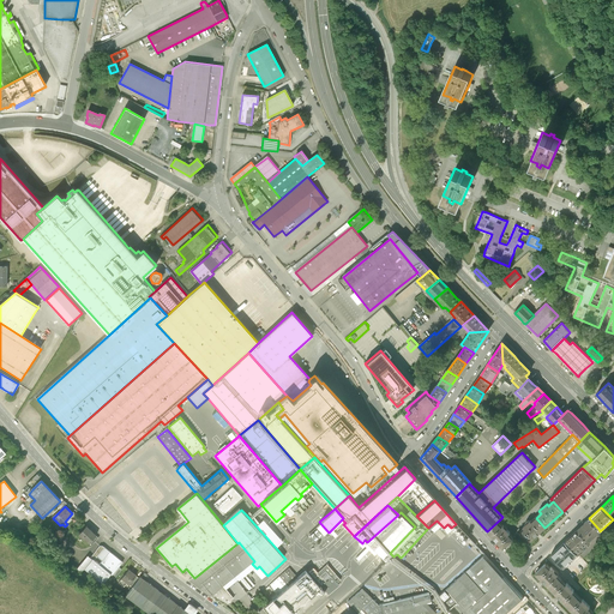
[(188,522),(180,511),(176,519),(175,522),(179,524),(182,527),(188,522)]
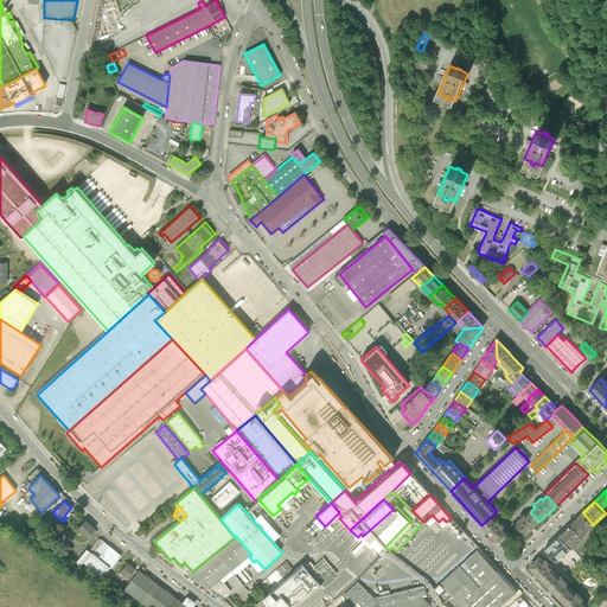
[(254,521),(257,517),(247,506),(243,509),(254,521)]
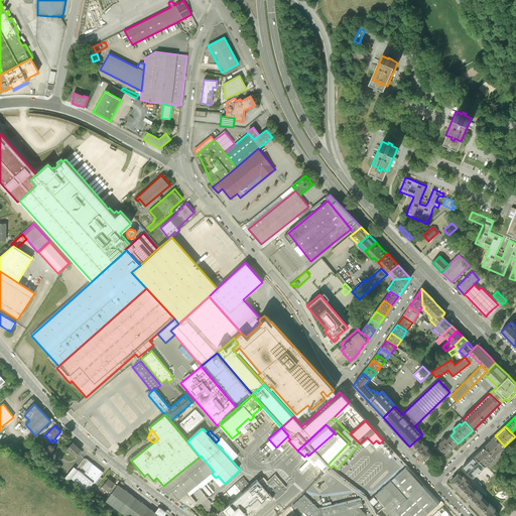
[(337,430),(335,432),(308,456),(317,464),(323,469),(325,468),(328,465),(349,442),(337,430)]
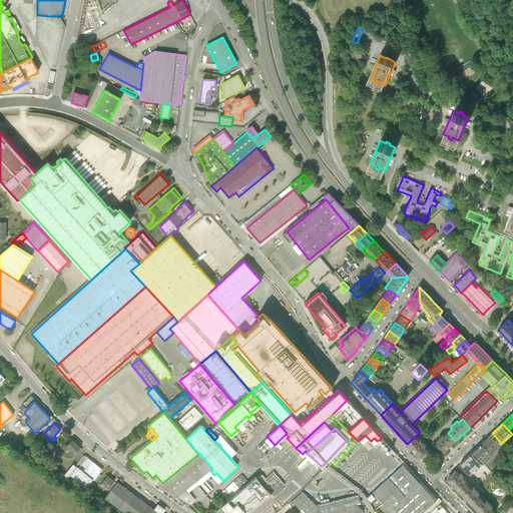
[(441,454),(455,441),(448,433),(445,436),(443,434),(436,440),(438,442),(434,446),(441,454)]
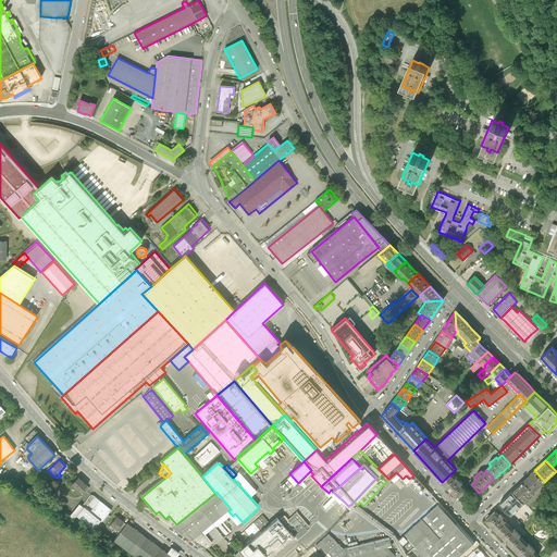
[(534,492),(544,481),(534,470),(523,481),(534,492)]
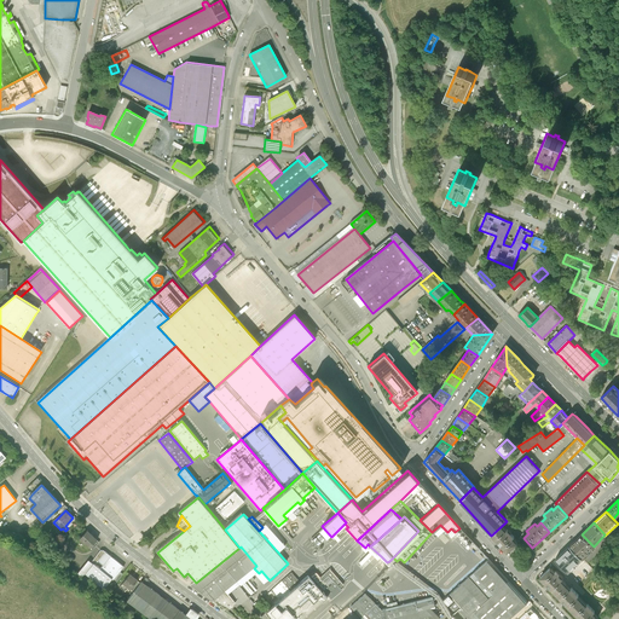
[(259,531),(279,554),(287,547),(266,524),(262,527),(259,531)]
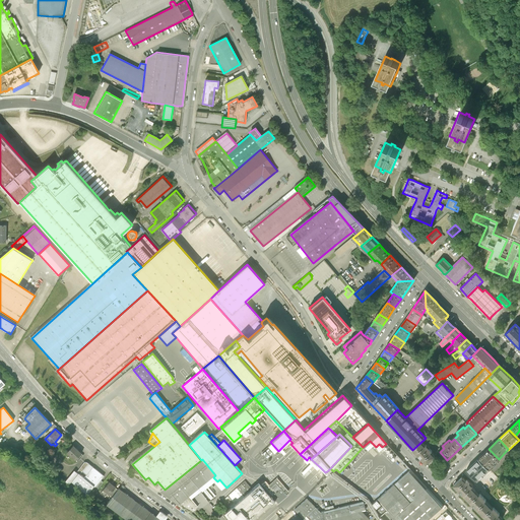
[(437,454),(424,440),(412,450),(427,464),(437,454)]
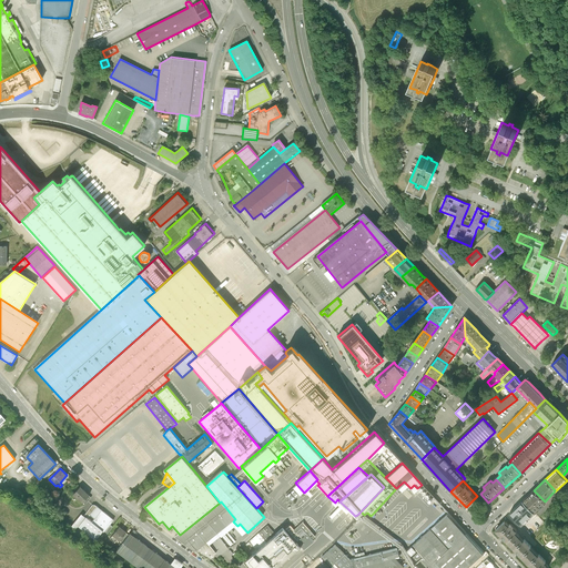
[(73,495),(80,487),(77,485),(70,492),(73,495)]
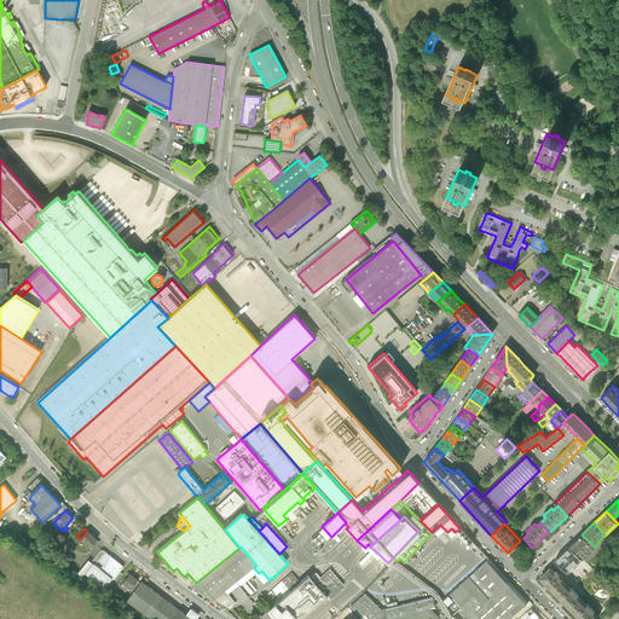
[(97,541),(87,531),(80,539),(90,549),(91,548),(97,541)]
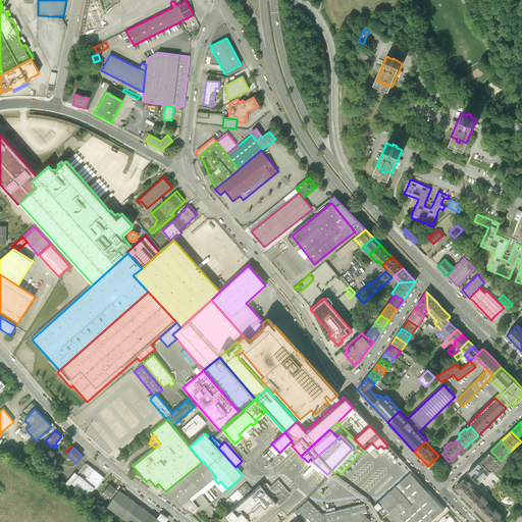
[(269,450),(264,456),(268,460),(274,455),(269,450)]
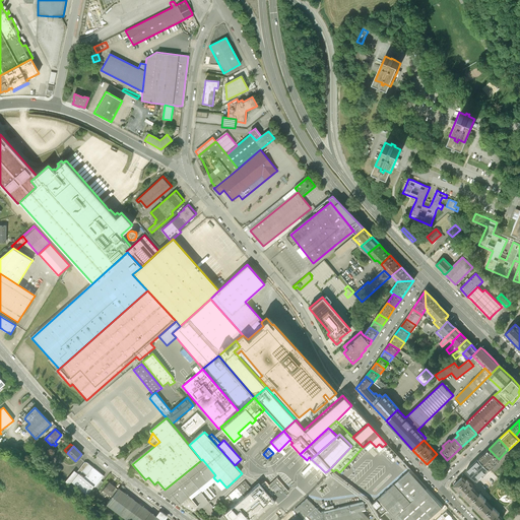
[(499,459),(489,449),(478,458),(489,468),(499,459)]
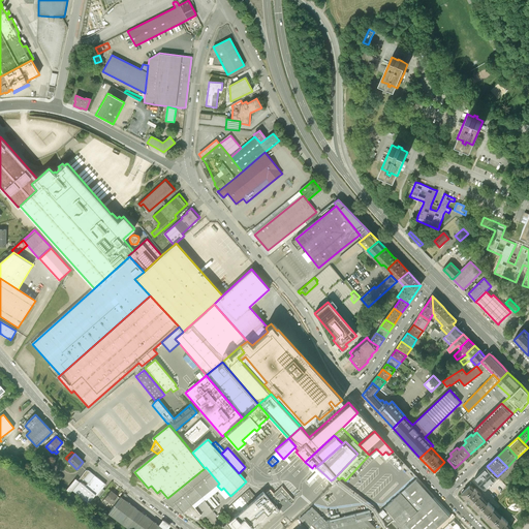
[(314,465),(312,468),(322,478),(325,475),(316,467),(314,465)]
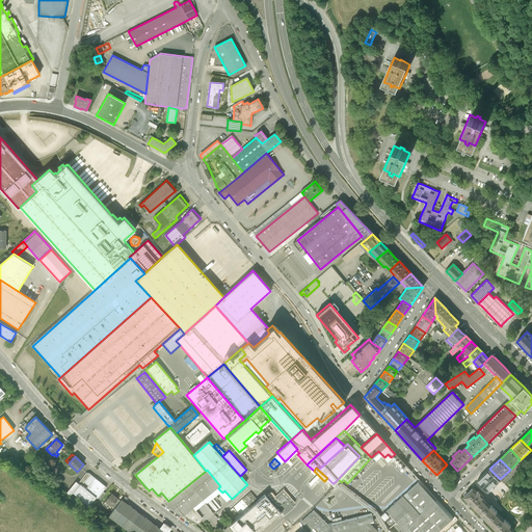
[(495,483),(500,479),(489,469),(477,481),(487,491),(491,487),(493,488),(497,485),(495,483)]
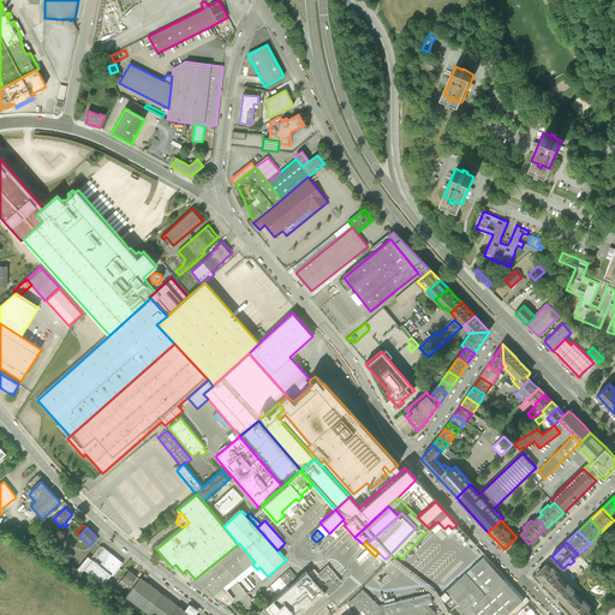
[(195,579),(190,584),(210,598),(224,587),(231,583),(236,579),(252,565),(255,562),(239,543),(238,544),(195,579)]
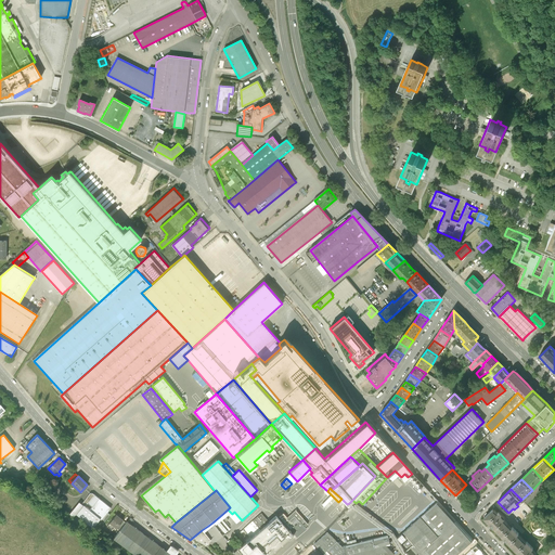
[(76,515),(93,529),(100,520),(101,521),(102,520),(107,514),(111,510),(92,494),(90,494),(81,505),(79,503),(69,515),(74,518),(76,515)]
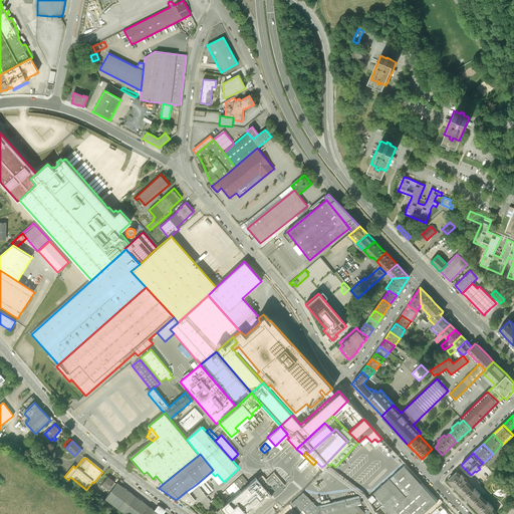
[(406,465),(372,494),(378,500),(390,513),(423,513),(439,501),(406,465)]
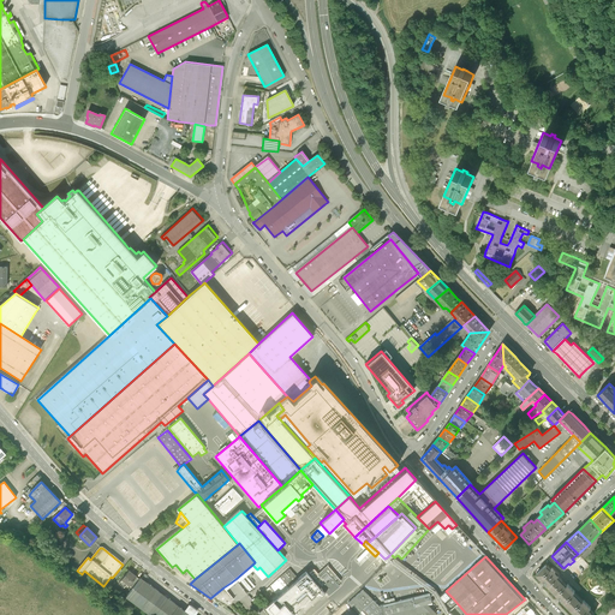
[(315,569),(310,574),(329,596),(341,587),(339,584),(341,581),(328,566),(318,574),(315,569)]
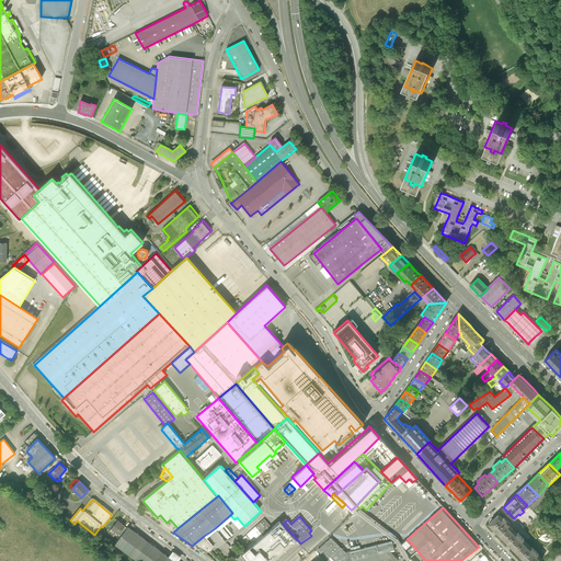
[(490,524),(504,538),(512,530),(508,526),(510,525),(503,518),(502,519),(497,516),(490,524)]
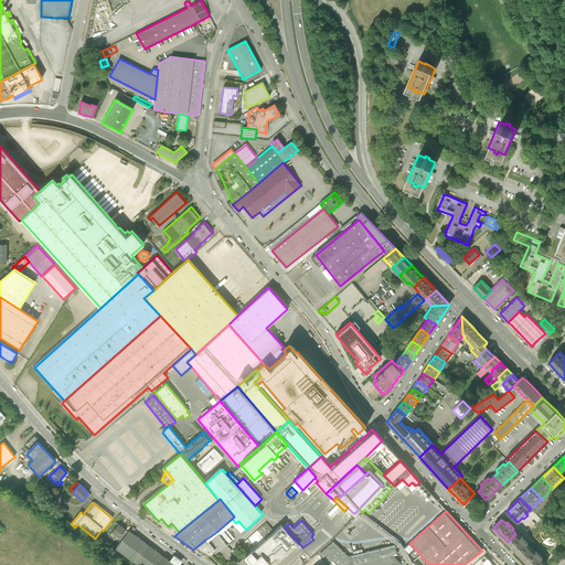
[(248,540),(255,548),(274,532),(266,523),(248,540)]
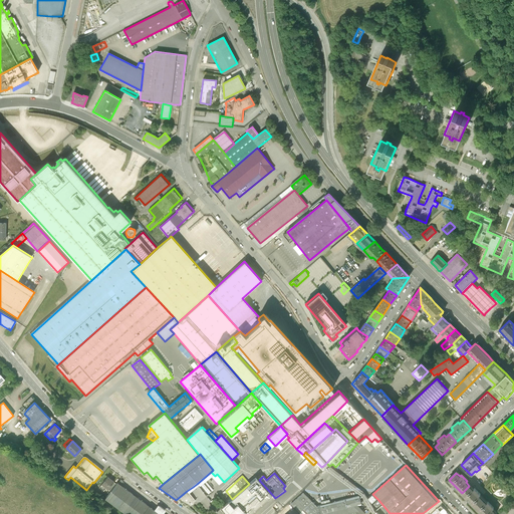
[(110,492),(116,485),(107,478),(99,489),(103,492),(106,489),(110,492)]
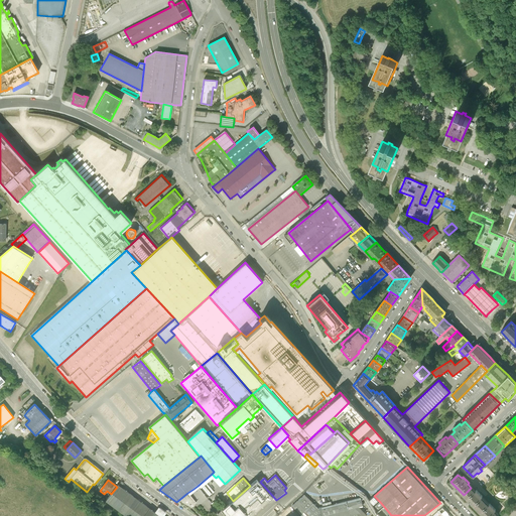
[(233,501),(230,504),(240,515),(251,515),(269,501),(273,498),(257,480),(250,486),(233,501)]
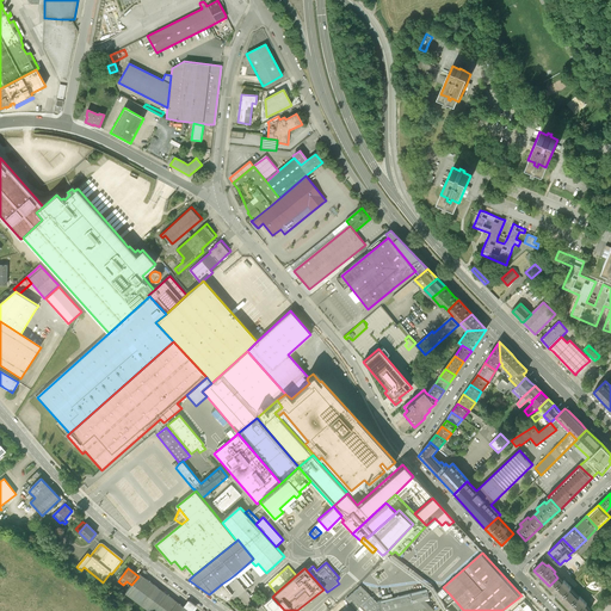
[(141,576),(140,575),(139,576),(131,585),(125,594),(147,610),(171,610),(177,603),(143,578),(141,576)]
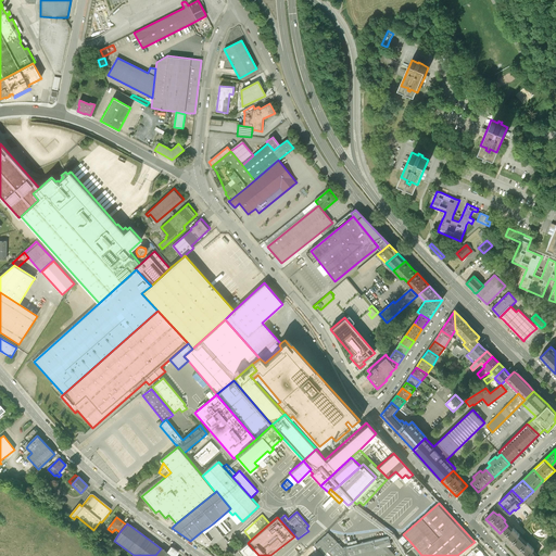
[(500,533),(514,548),(521,540),(518,536),(519,534),(514,529),(512,530),(507,526),(500,533)]
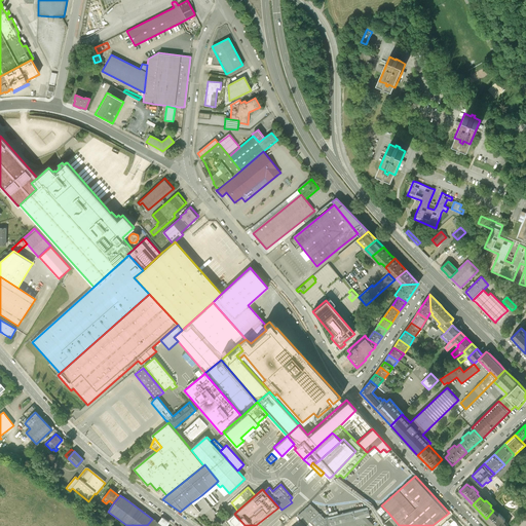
[(200,513),(191,502),(180,512),(185,515),(186,513),(195,518),(200,513)]
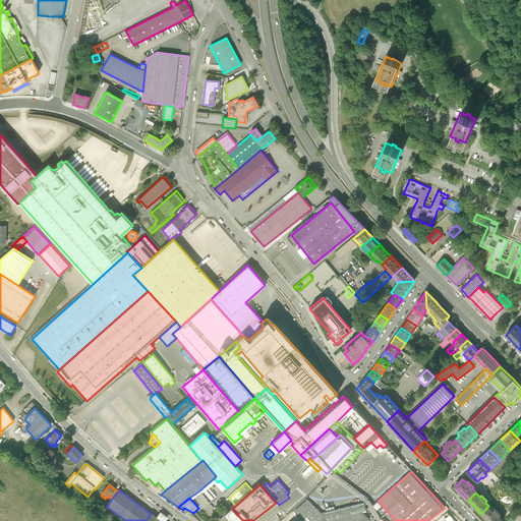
[(321,514),(307,500),(294,511),(303,520),(304,520),(306,520),(307,520),(306,520),(327,520),(325,513),(321,514)]
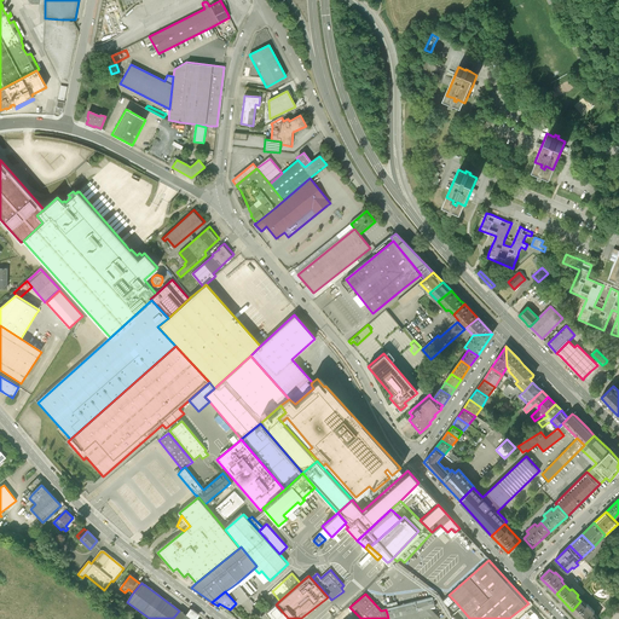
[(387,609),(386,609),(388,618),(391,618),(429,608),(435,607),(433,597),(398,607),(387,609)]
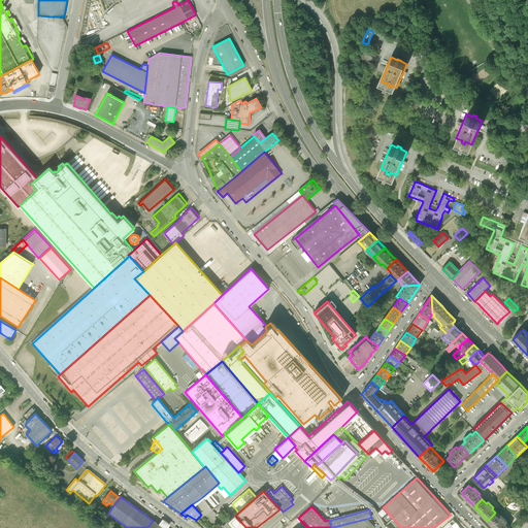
[(499,518),(495,513),(488,521),(494,527),(508,527),(509,527),(505,523),(506,522),(501,516),(499,518)]
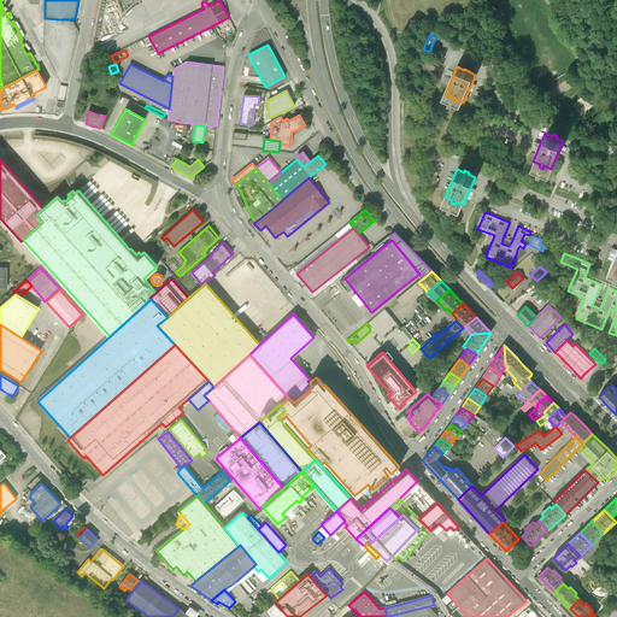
[(458,616),(468,616),(454,600),(448,605),(458,616)]
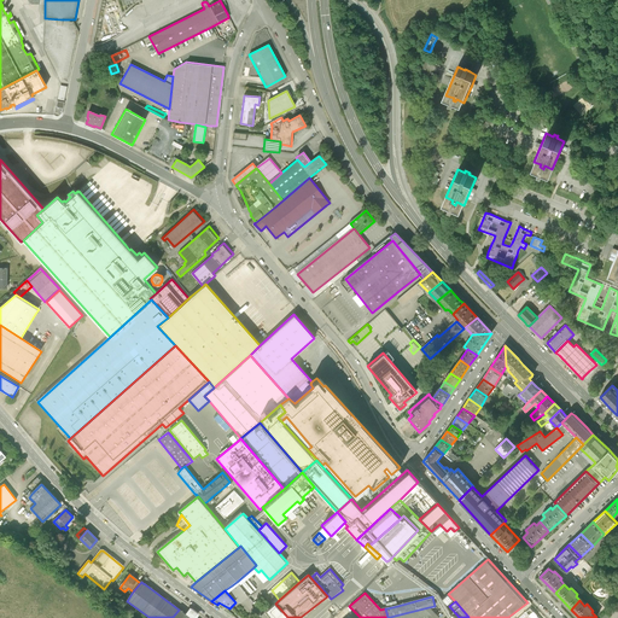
[(269,608),(267,611),(273,617),(287,617),(275,604),(269,608)]
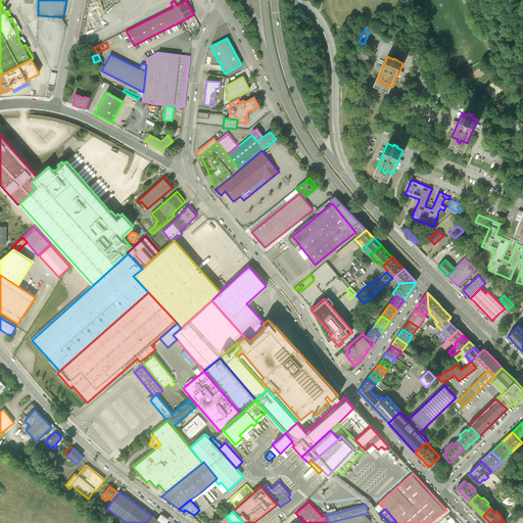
[(330,522),(355,522),(361,522),(362,522),(370,522),(371,522),(363,514),(330,522)]
